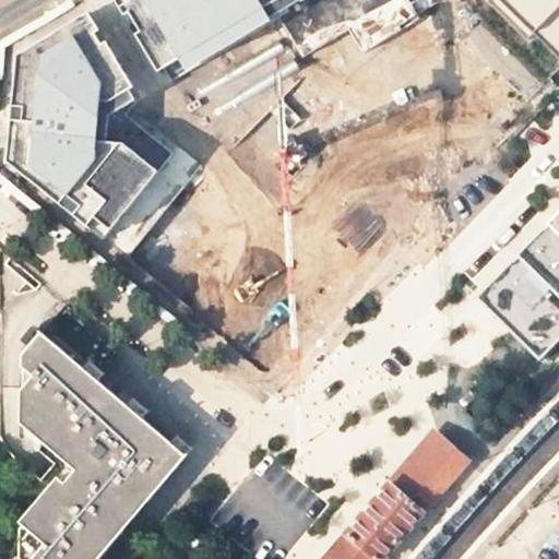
[(120,0),(163,69),(275,0),(120,0)]
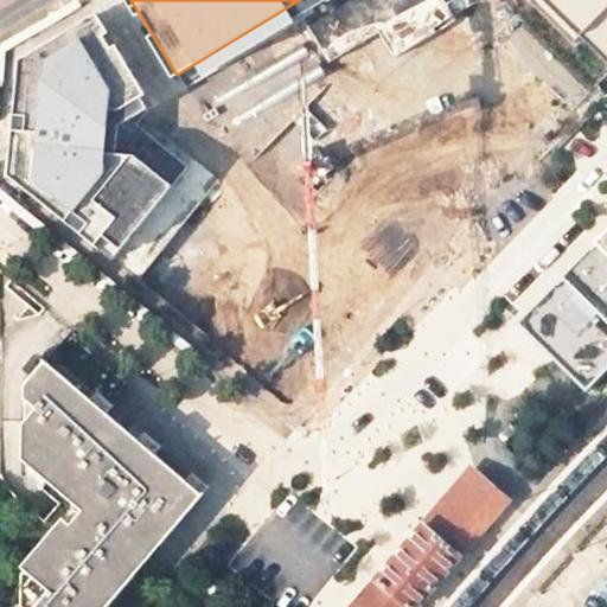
[(606,0),(536,0),(606,69),(606,0)]
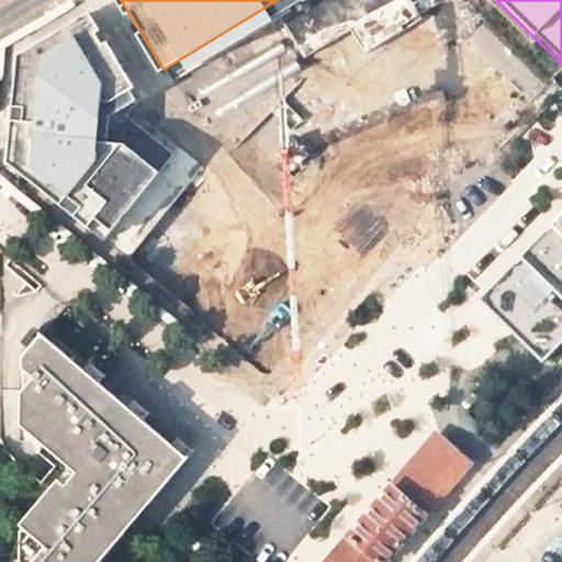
[(85,15),(19,55),(8,163),(104,239),(173,154),(125,115),(136,102),(85,15)]
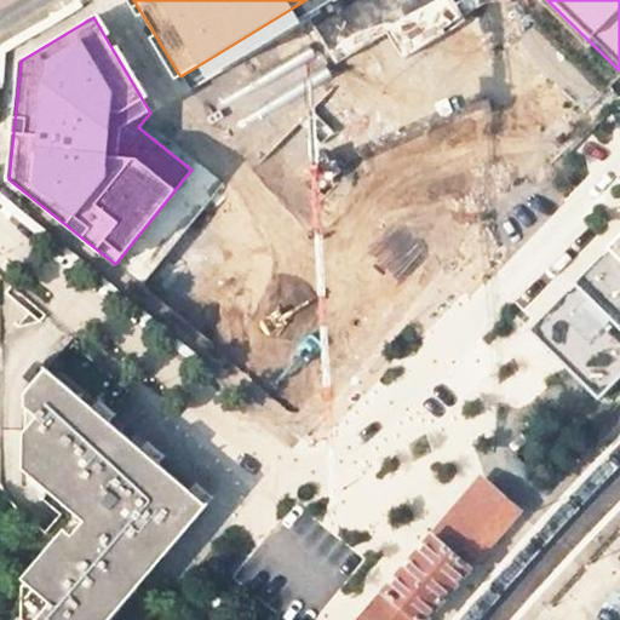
[(530,69),(532,39),(516,39),(516,69),(530,69)]
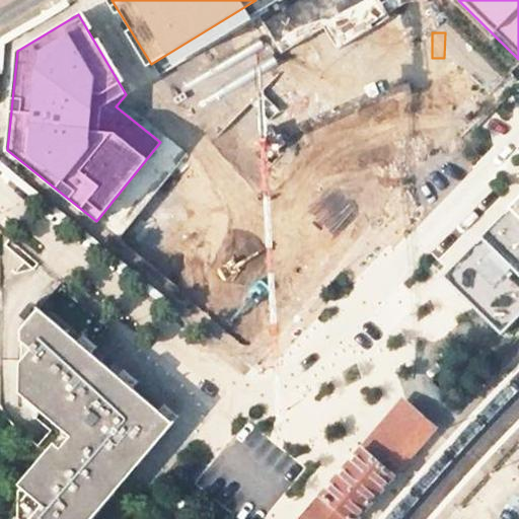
[(136,98),(191,99),(192,71),(137,70),(136,98)]
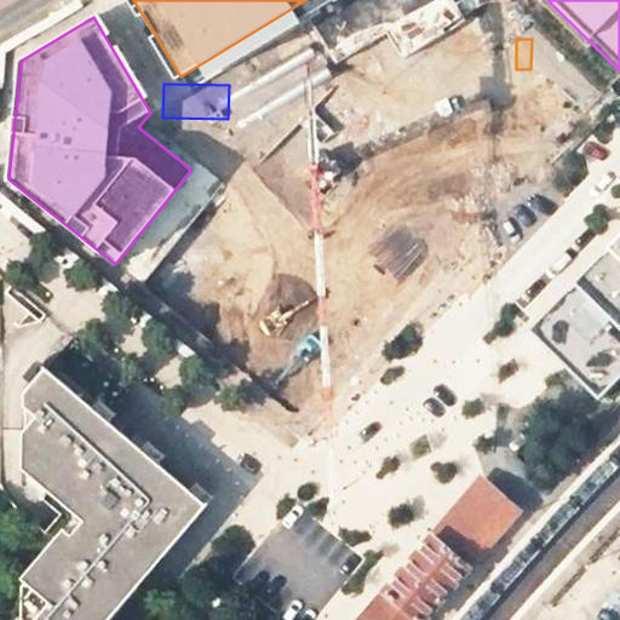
[(201,204),(165,252),(252,316),(288,267),(201,204)]
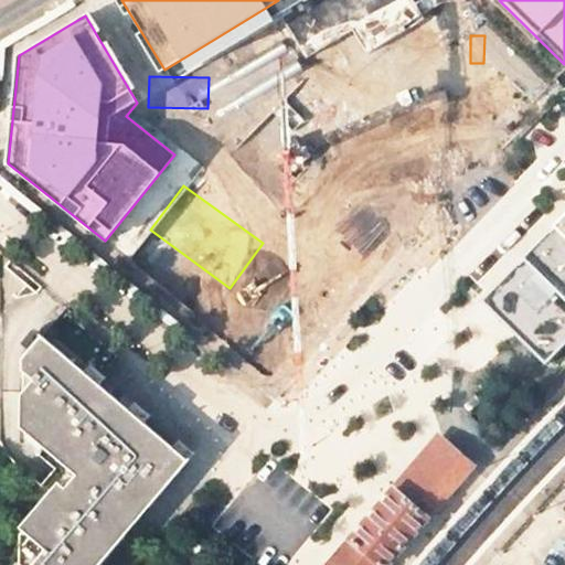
[(369,217),(352,204),(337,192),(231,321),(276,361),(260,380),(279,394),(326,338),(403,245),(369,217)]
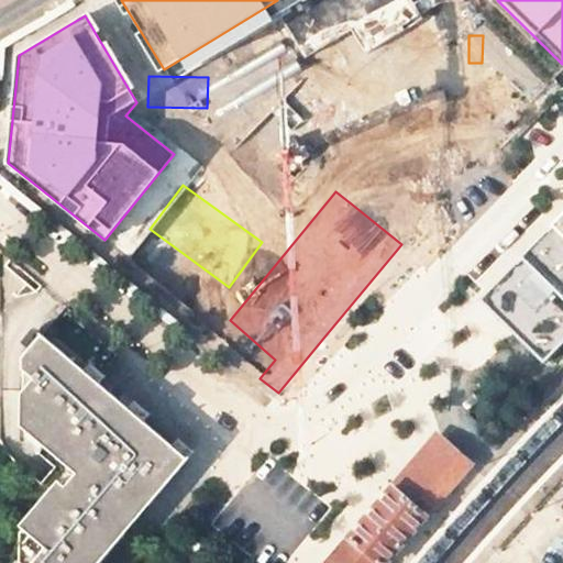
[(428,206),(412,194),(390,221),(406,234),(428,206)]
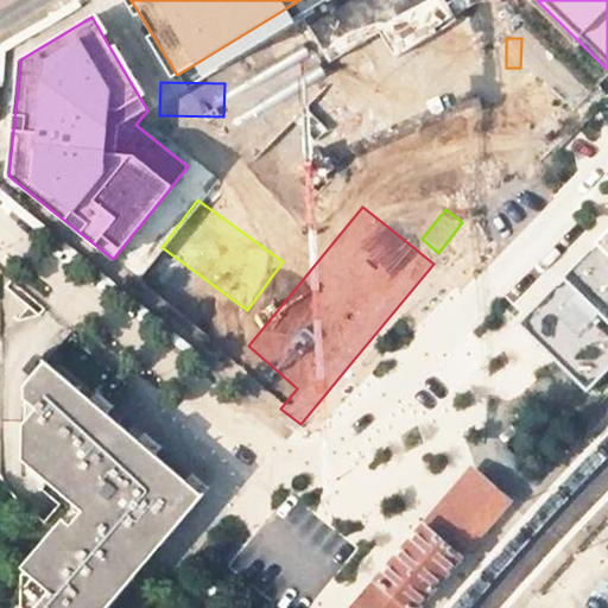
[(404,225),(387,210),(379,220),(397,234),(404,225)]
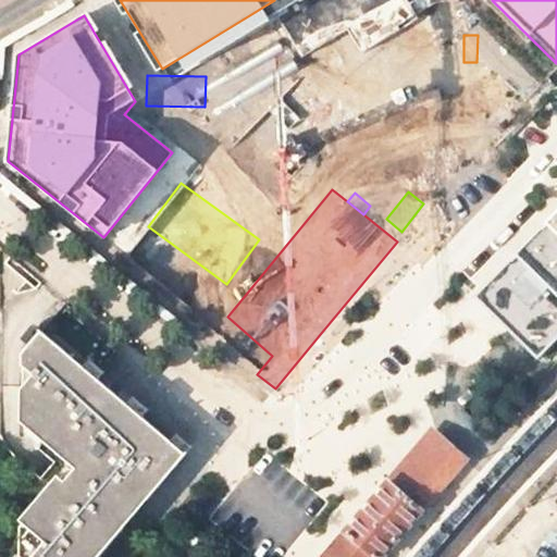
[(556,211),(475,295),(551,367),(556,359),(556,211)]
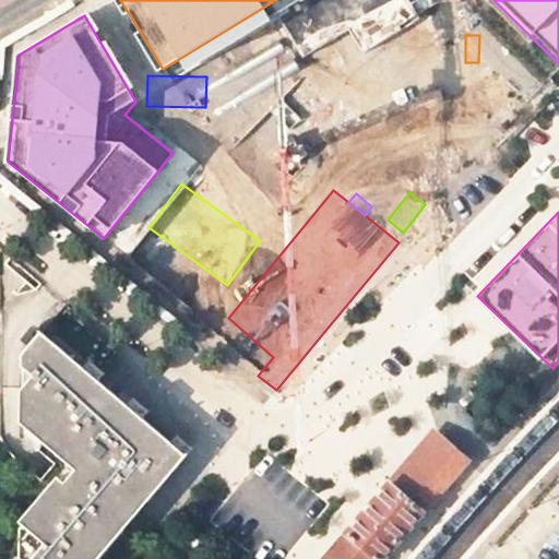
[(42,331),(22,353),(22,366),(34,375),(22,390),(21,421),(69,463),(76,468),(66,482),(58,475),(20,521),(23,524),(35,534),(20,551),(20,557),(21,558),(97,558),(187,454),(42,331)]
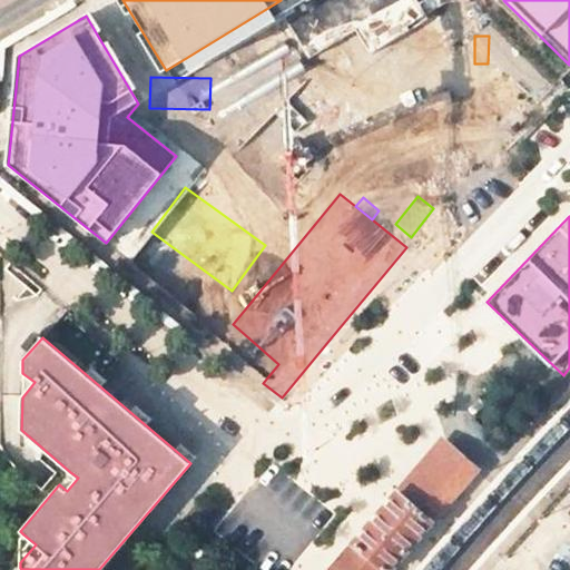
[(479,468),(444,439),(399,491),(433,520),(479,468)]
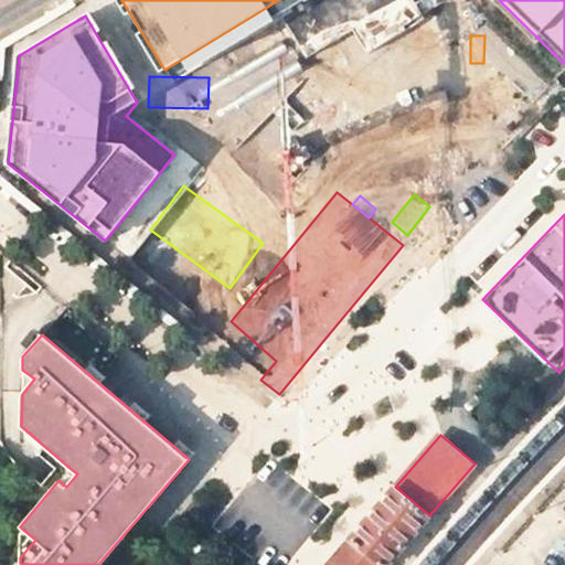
[(70,468),(59,480),(66,487),(77,473),(70,468)]
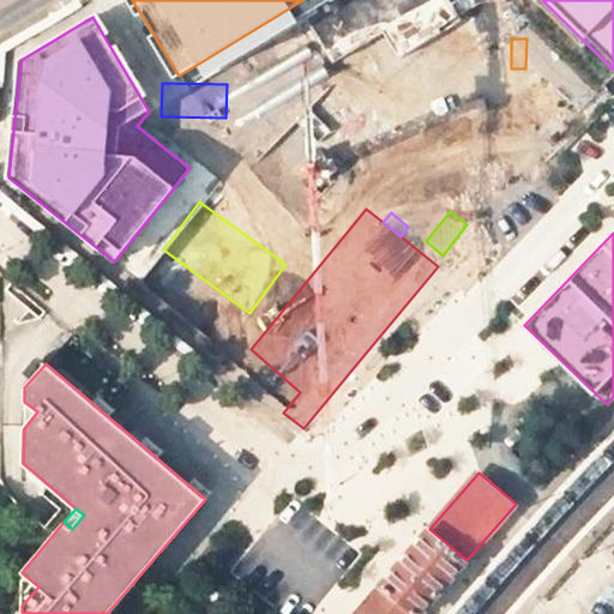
[(421,613),(429,605),(443,589),(461,569),(421,539),(403,560),(383,584),(381,587),(367,602),(356,613),(421,613)]
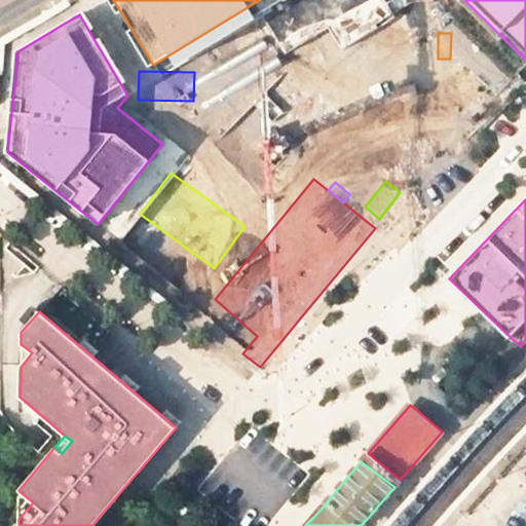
[(19,496),(19,519),(33,502),(22,493),(19,496)]
